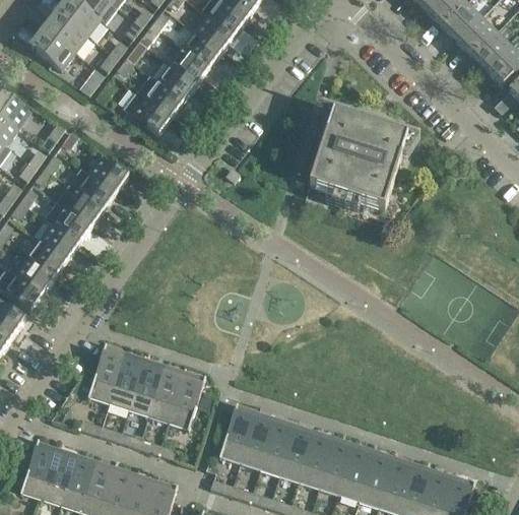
[(69,0),(58,14),(87,37),(100,20),(73,0),(69,0)]
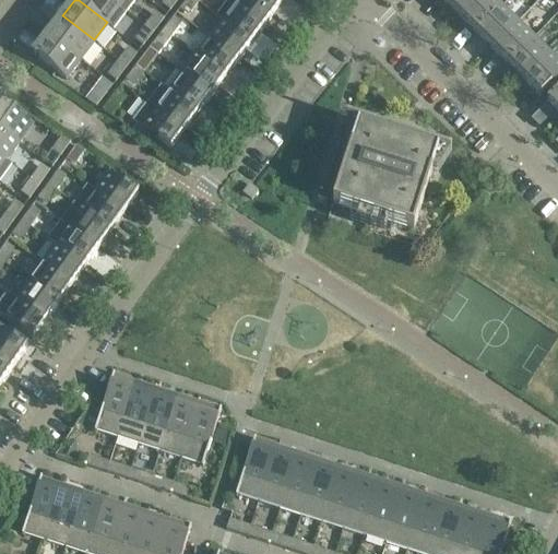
[(79,0),(107,22),(113,25),(126,8),(116,0),(79,0)]
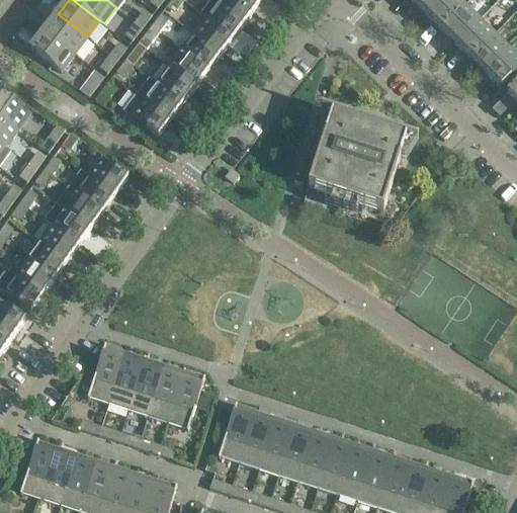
[(205,15),(233,36),(246,20),(220,0),(208,0),(200,11),(205,15)]
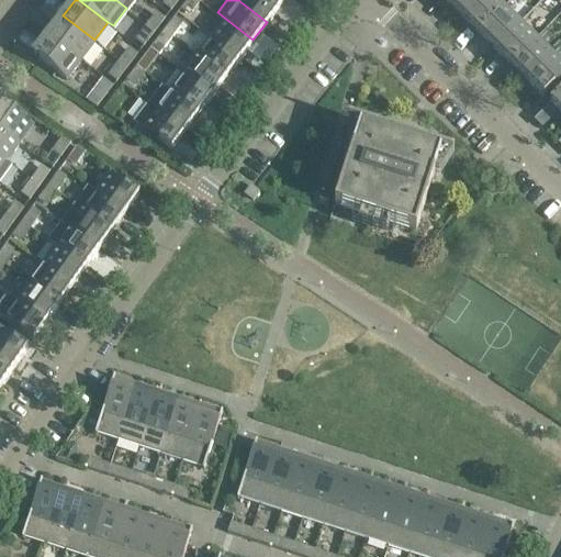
[(238,0),(267,22),(280,4),(275,0),(238,0)]
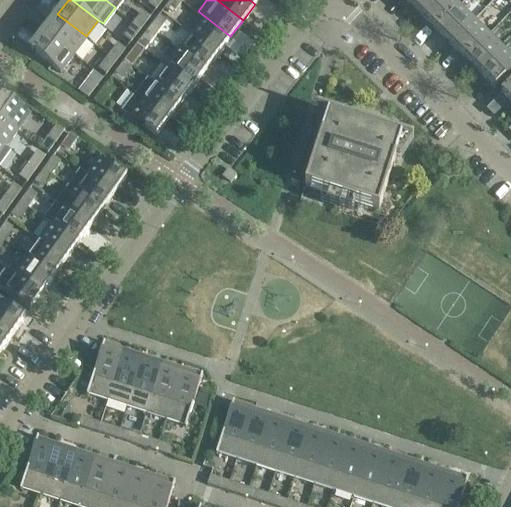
[(421,13),(433,0),(408,0),(421,13)]
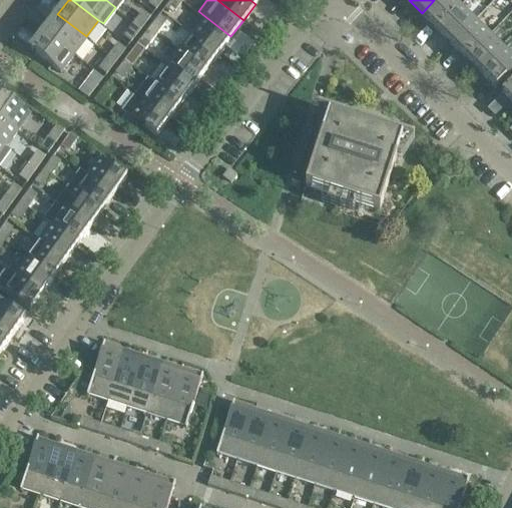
[(461,2),(459,0),(434,0),(422,13),(436,27),(461,2)]
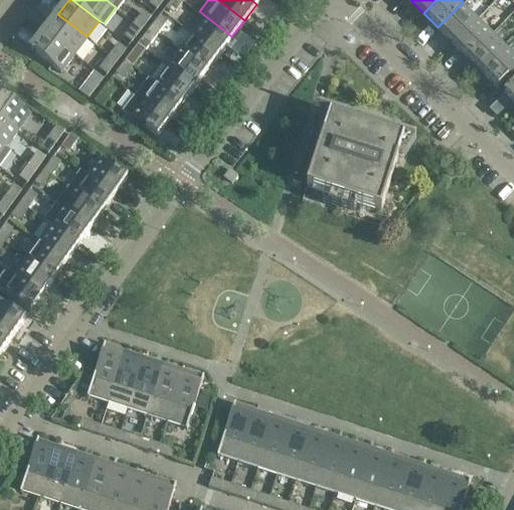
[(453,41),(477,16),(463,2),(438,27),(453,41)]
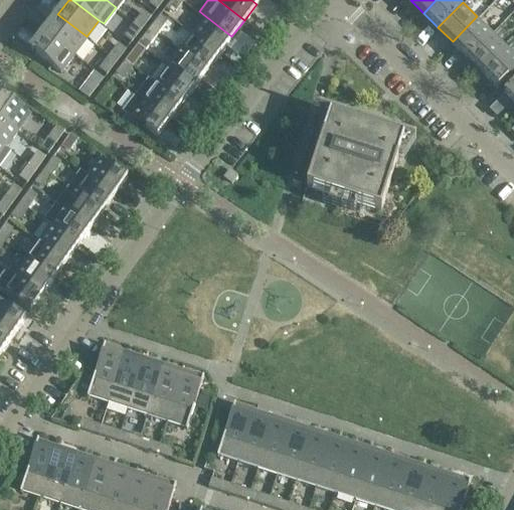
[(140,11),(133,20),(141,26),(148,17),(140,11)]
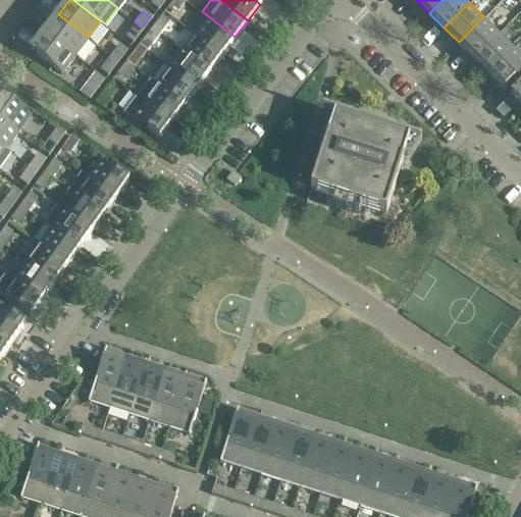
[(88,37),(58,14),(45,31),(74,53),(88,37)]
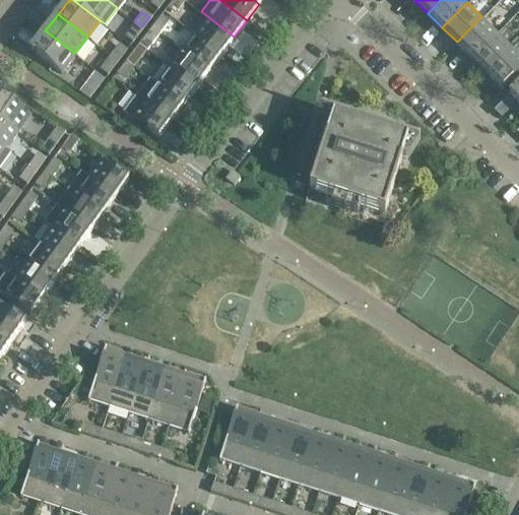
[(150,25),(158,30),(166,21),(158,15),(150,25)]
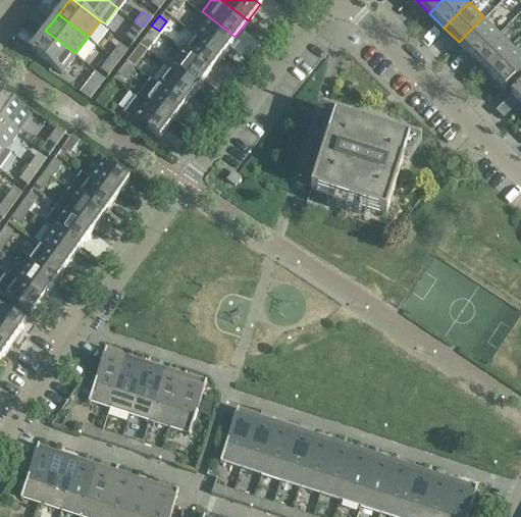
[(194,32),(222,53),(235,37),(207,15),(194,32)]
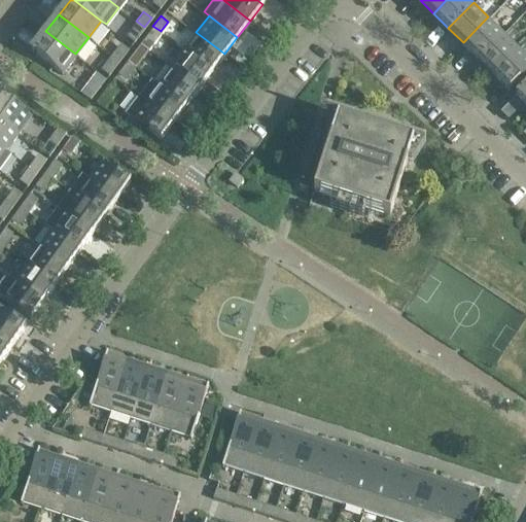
[(503,31),(488,16),(463,42),(478,57),(503,31)]
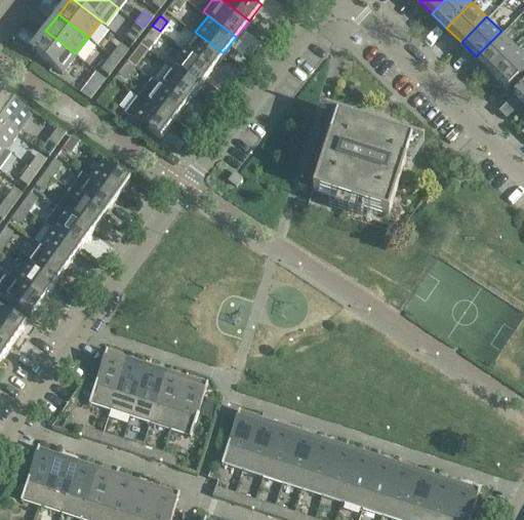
[(144,27),(135,21),(128,31),(136,36),(144,27)]
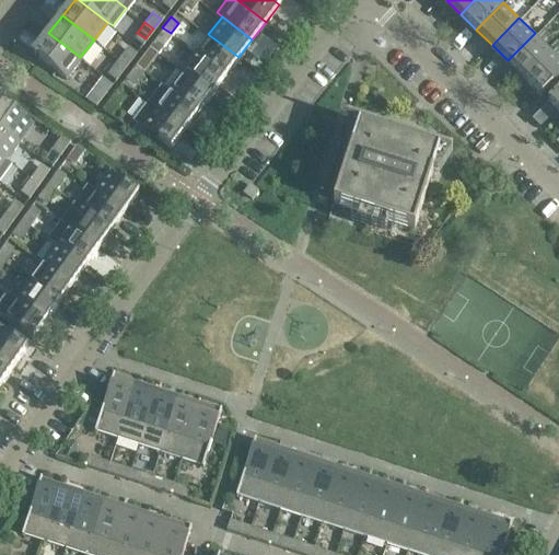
[(162,27),(154,37),(163,44),(171,33),(162,27)]
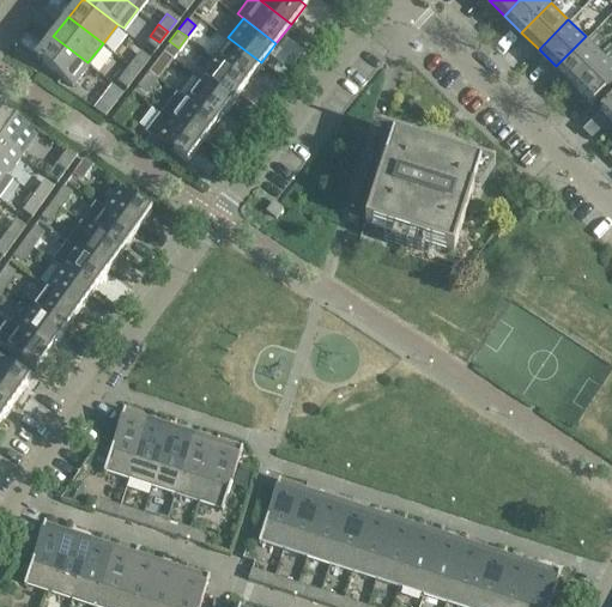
[(88,62),(53,36),(37,58),(38,59),(38,58),(60,73),(56,80),(68,87),(88,62)]
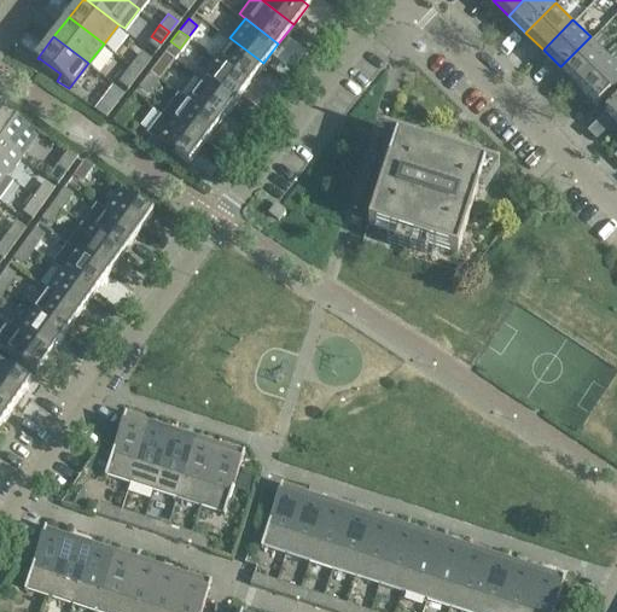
[(560,66),(578,85),(607,54),(591,36),(560,66)]
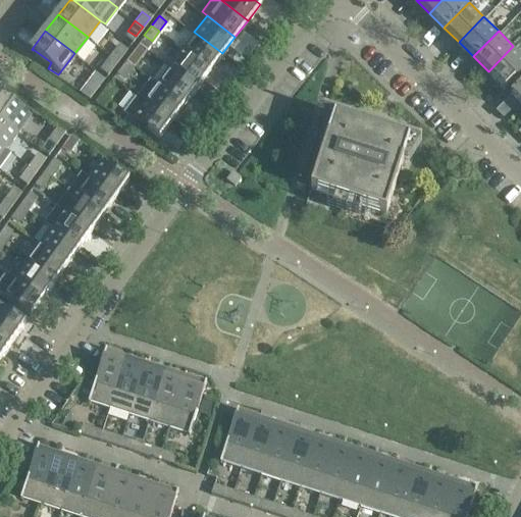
[(210,69),(216,61),(222,53),(194,32),(181,48),(210,69)]
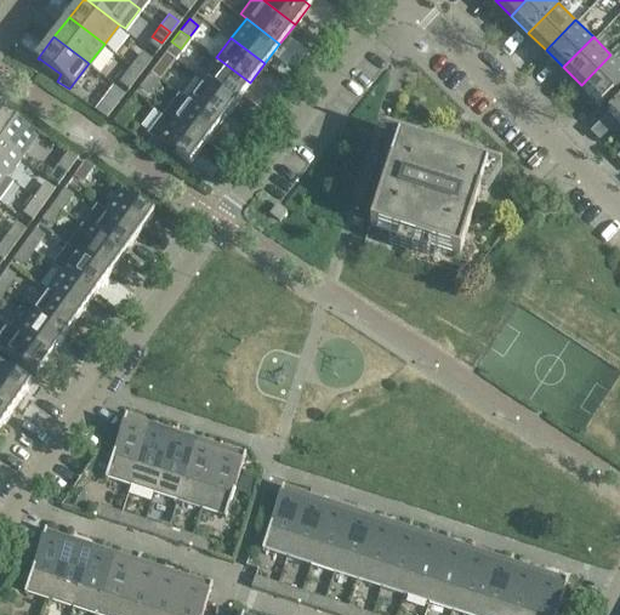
[(130,63),(140,70),(148,60),(138,52),(130,63)]
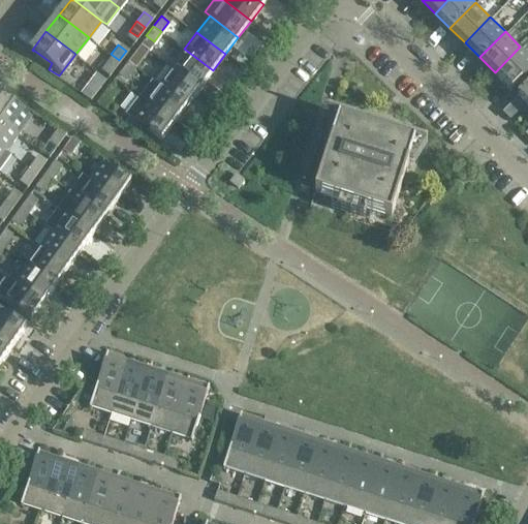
[(527,54),(520,47),(495,72),(510,88),(527,69),(527,54)]
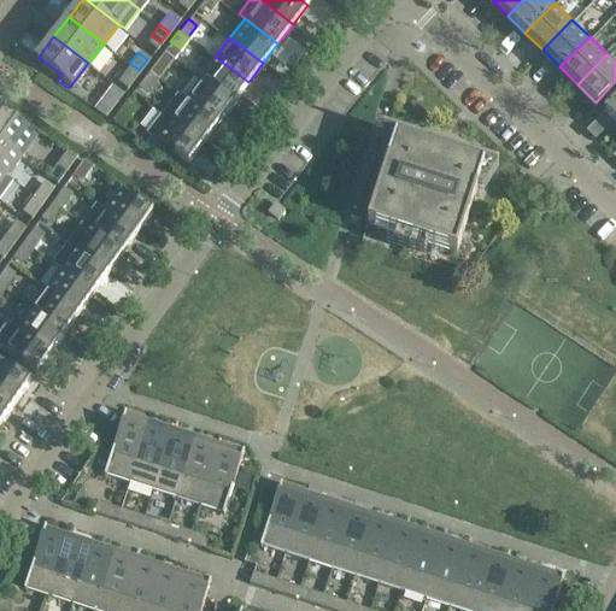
[(199,76),(233,103),(248,82),(215,57),(199,76)]
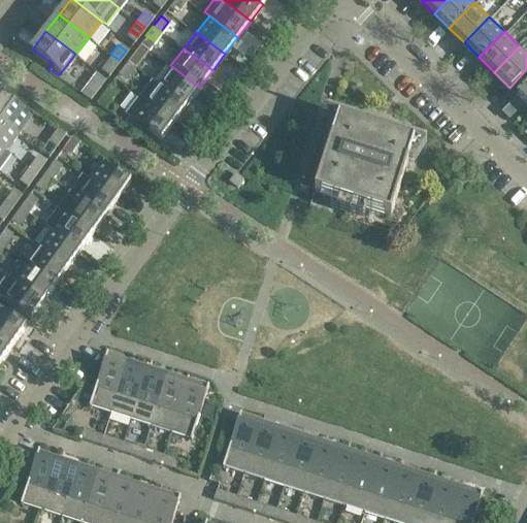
[(127,59),(135,65),(142,56),(135,50),(127,59)]
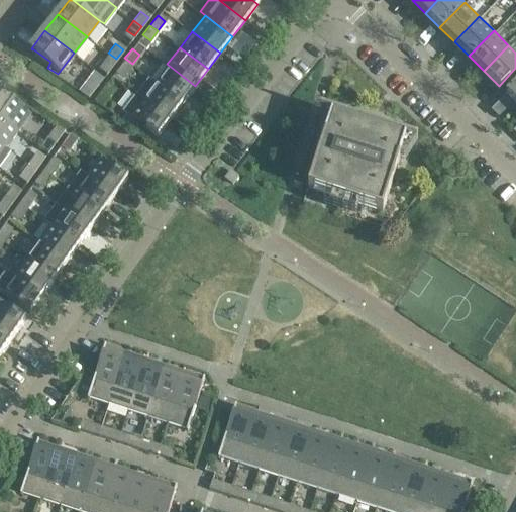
[(116,59),(108,53),(101,62),(108,68),(116,59)]
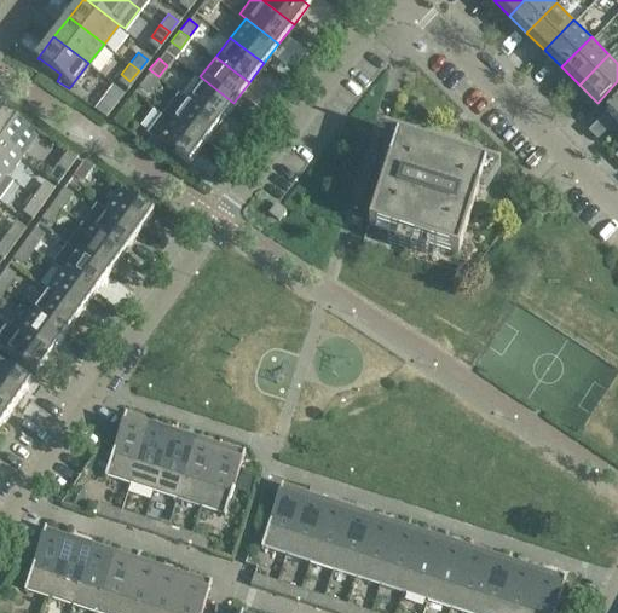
[(149,69),(140,80),(150,87),(159,76),(149,69)]
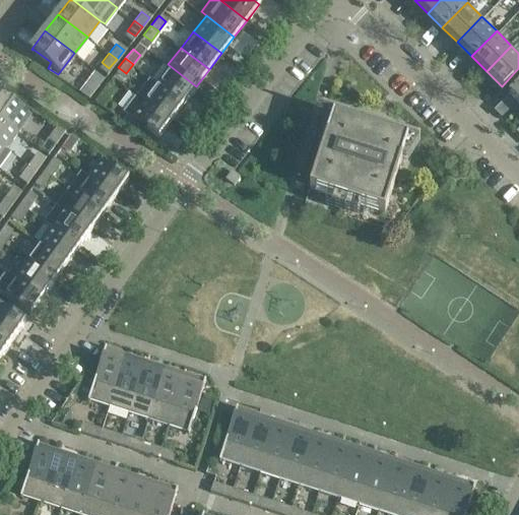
[(155,80),(184,103),(196,86),(168,64),(155,80)]
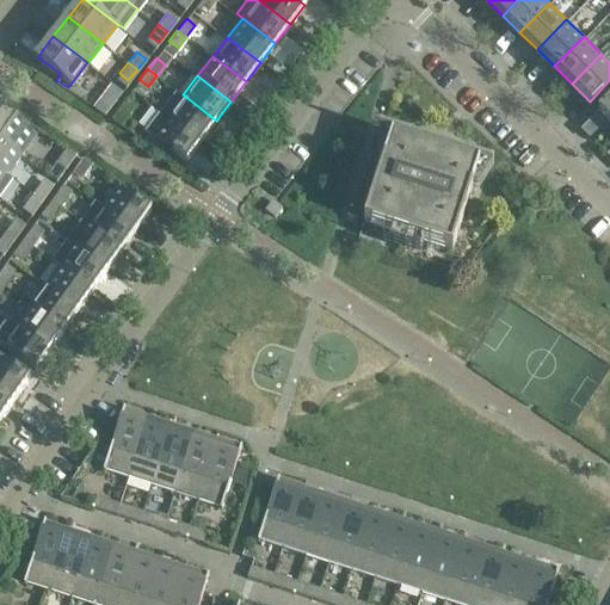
[(201,140),(208,130),(216,121),(183,94),(176,88),(160,107),(201,140)]
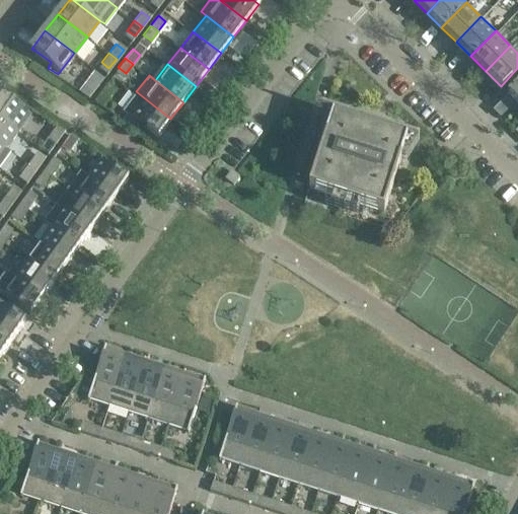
[(80,89),(88,95),(95,85),(87,79),(80,89)]
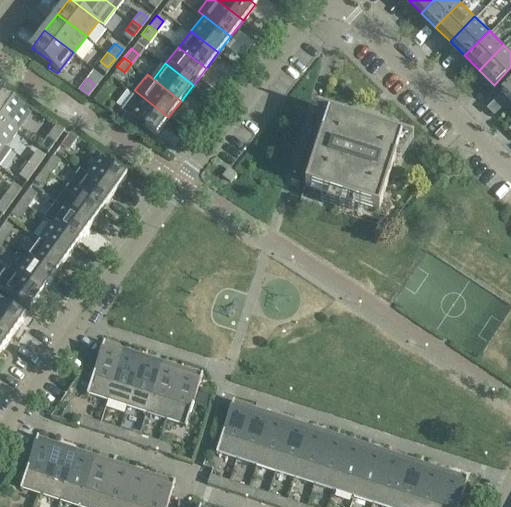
[(510,78),(500,90),(510,101),(510,78)]
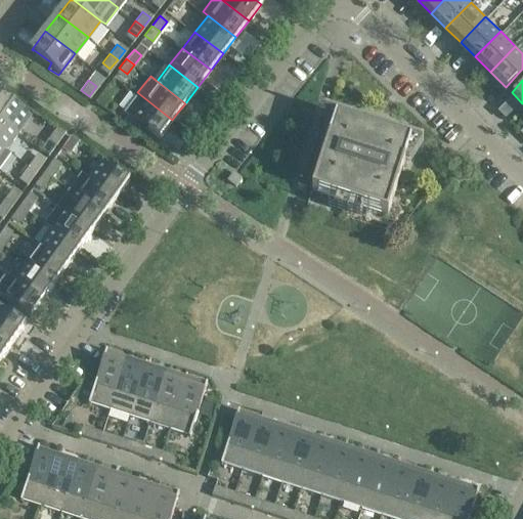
[(1,89),(0,90),(0,117),(17,130),(31,113),(1,91),(2,90),(1,89)]
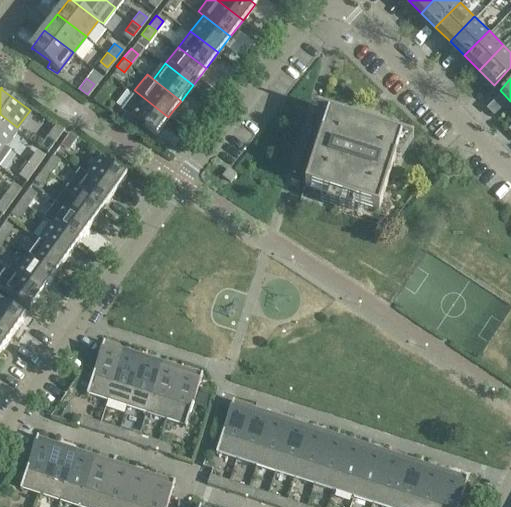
[(93,97),(101,103),(108,93),(99,87),(93,97)]
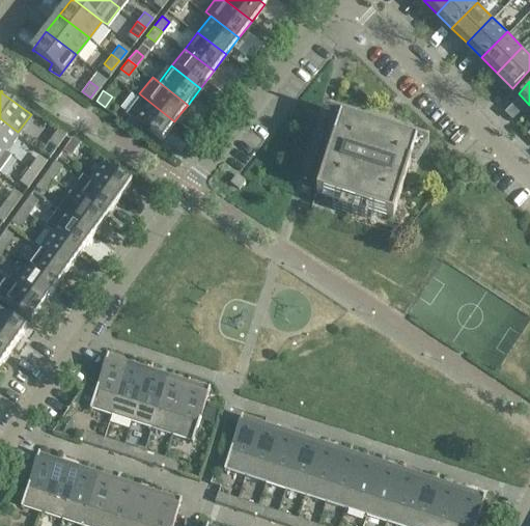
[(139,93),(126,111),(161,139),(174,121),(139,93)]
